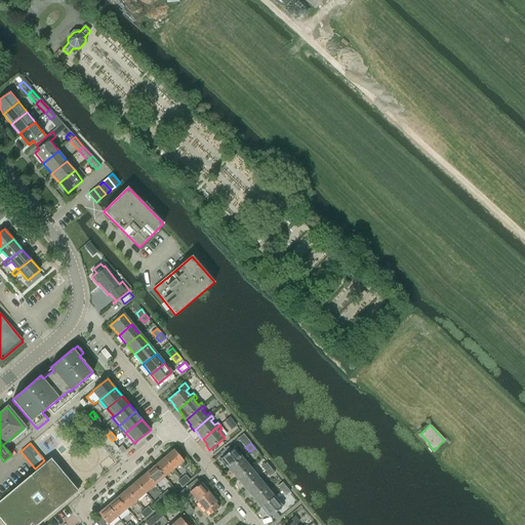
[(220,458),(230,470),(243,458),(235,447),(220,458)]
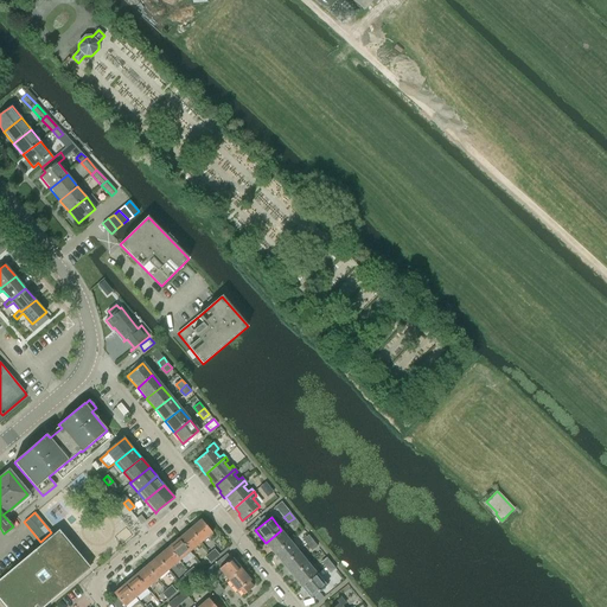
[(299,523),(294,518),(288,522),(293,528),(299,523)]
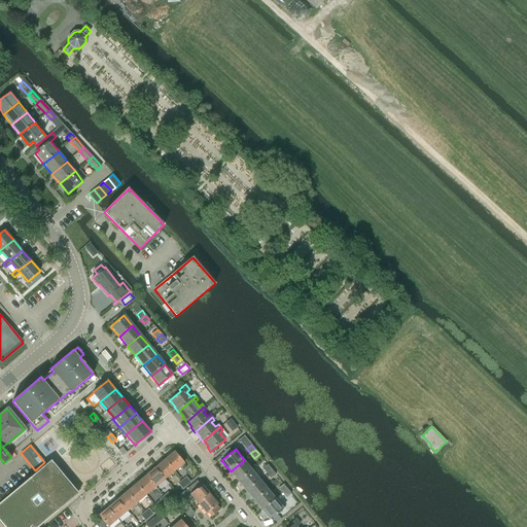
[(165,458),(175,469),(184,462),(174,451),(165,458)]
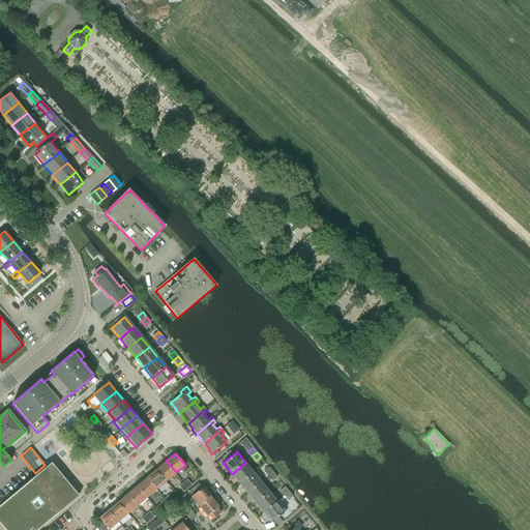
[(157,468),(167,480),(176,472),(166,461),(157,468)]
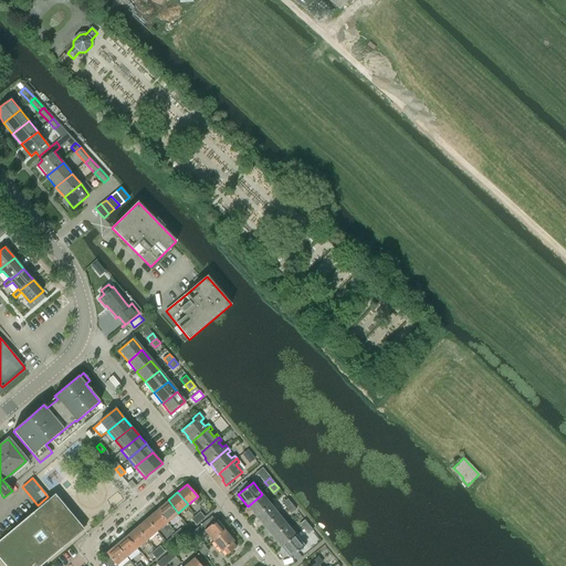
[(262,494),(248,506),(257,516),(271,505),(262,494)]
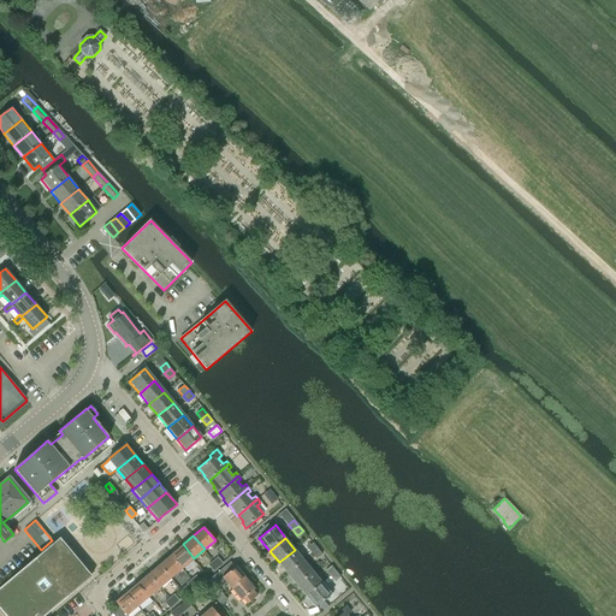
[(58,539),(0,587),(0,608),(6,615),(45,615),(90,578),(58,539)]
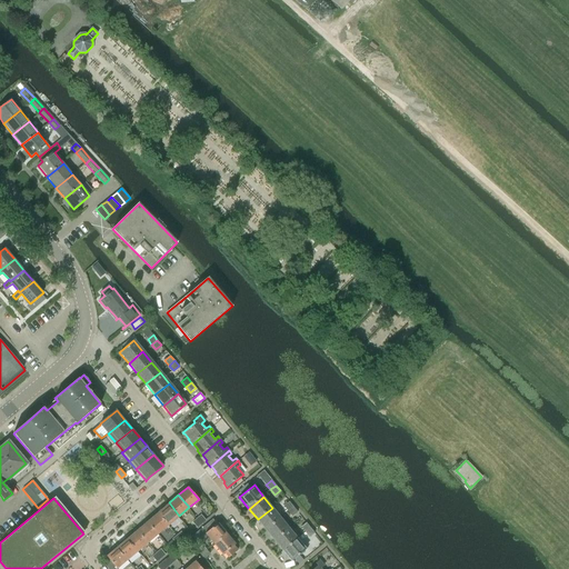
[(283,506),(288,511),(293,507),(289,501),(283,506)]
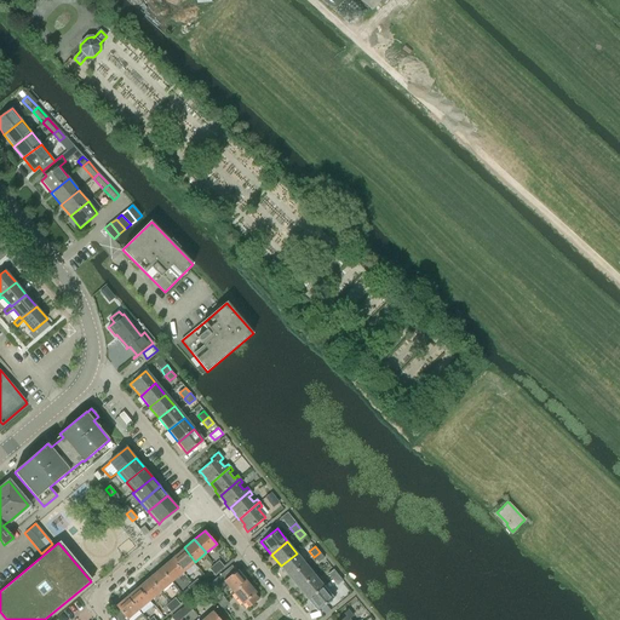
[(172,557),(184,572),(195,562),(184,547),(172,557)]
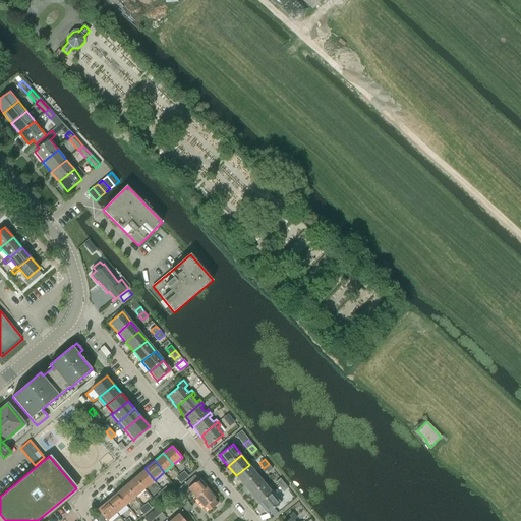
[(273,468),(269,464),(264,468),(268,472),(273,468)]
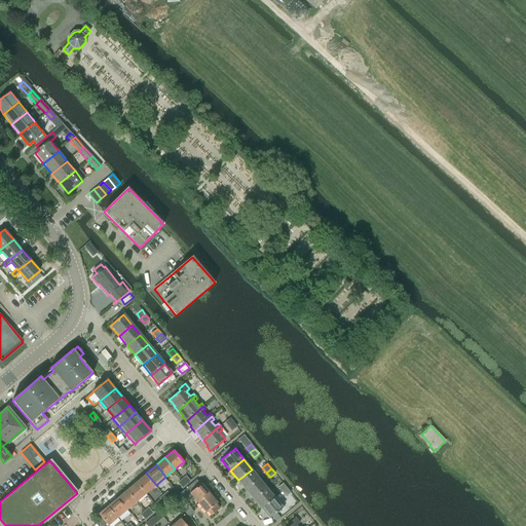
[(252,470),(238,480),(247,490),(260,479),(252,470)]
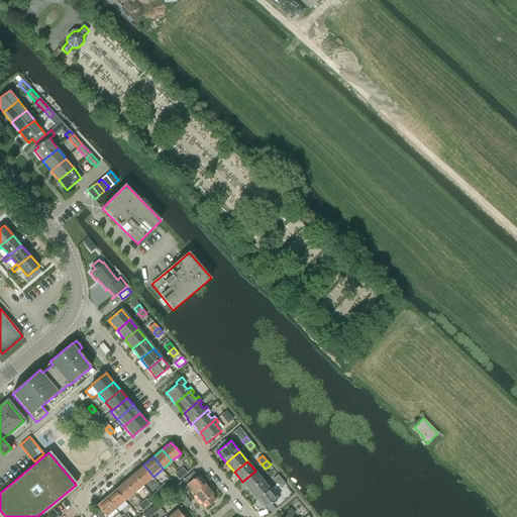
[(133,473),(143,485),(153,477),(143,464),(133,473)]
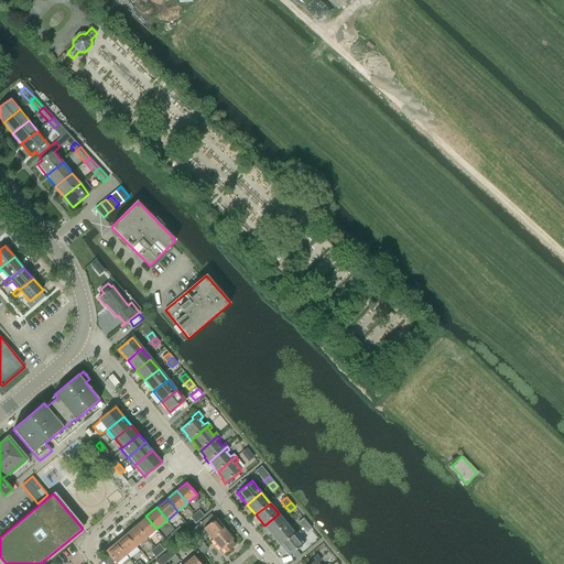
[(195,513),(199,519),(204,516),(199,510),(195,513)]
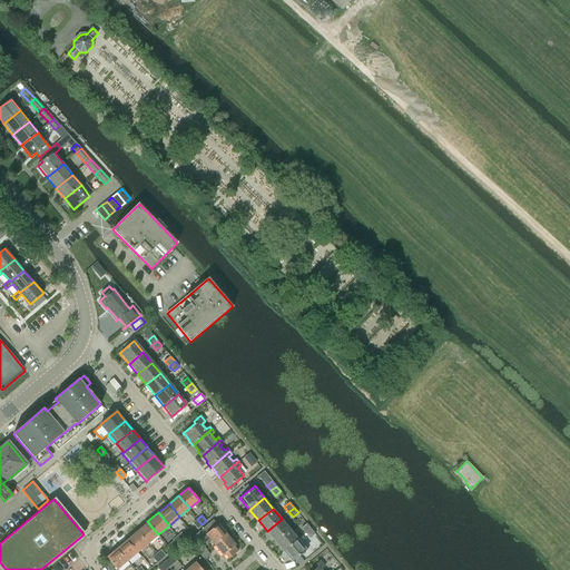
[(193,523),(197,529),(202,524),(197,519),(193,523)]
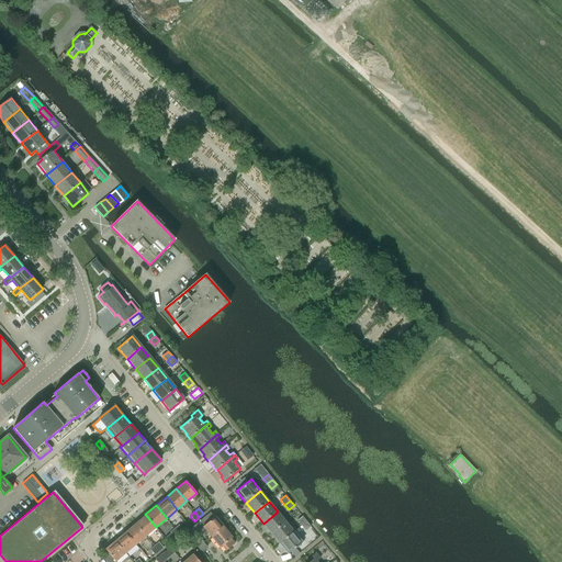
[(278,512),(263,524),(271,534),(285,521),(278,512)]
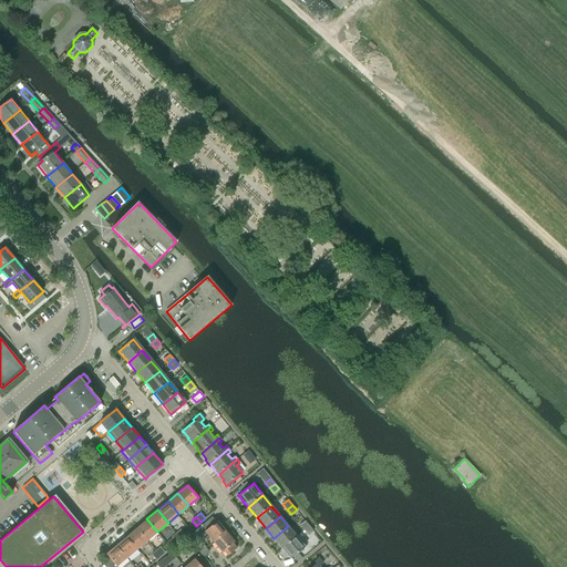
[(136,528),(146,542),(157,532),(146,518),(136,528)]
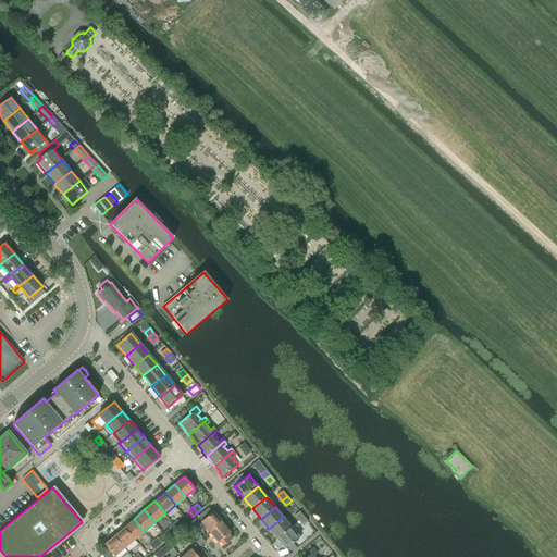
[(200,522),(209,533),(221,522),(213,511),(200,522)]
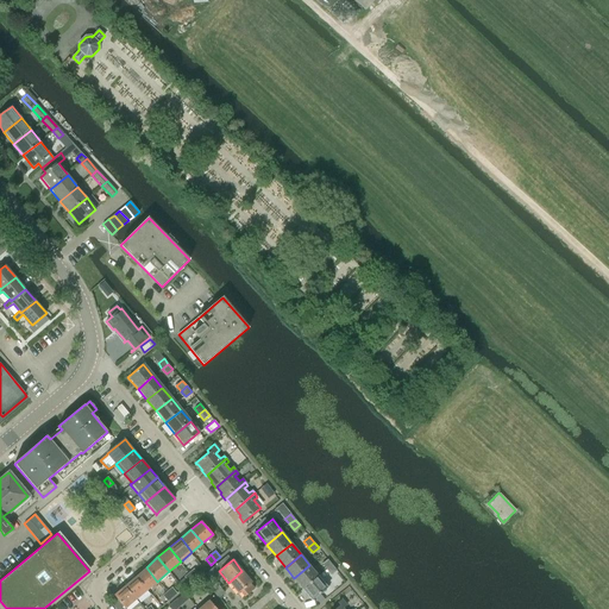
[(321,564),(326,570),(332,565),(327,559),(321,564)]
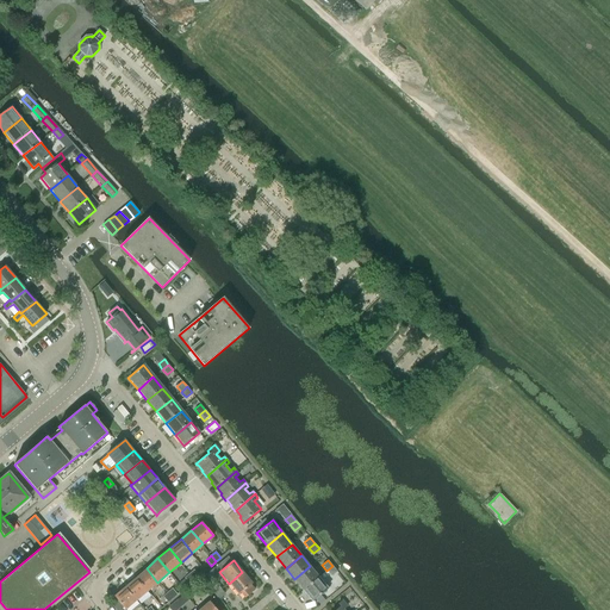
[(310,566),(294,579),(304,591),(319,578),(310,566)]
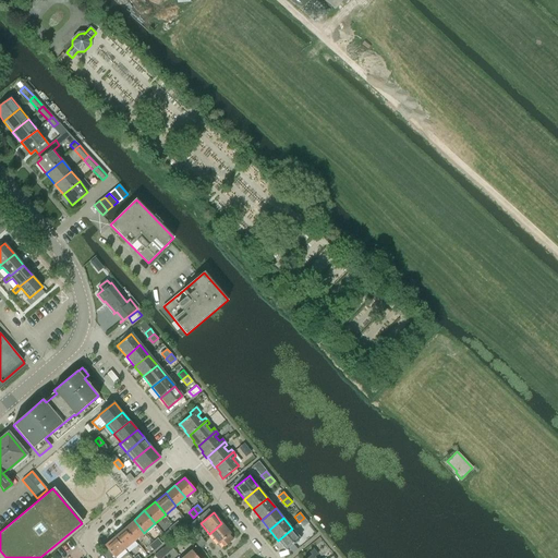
[(308,522),(304,518),(299,522),(303,526),(308,522)]
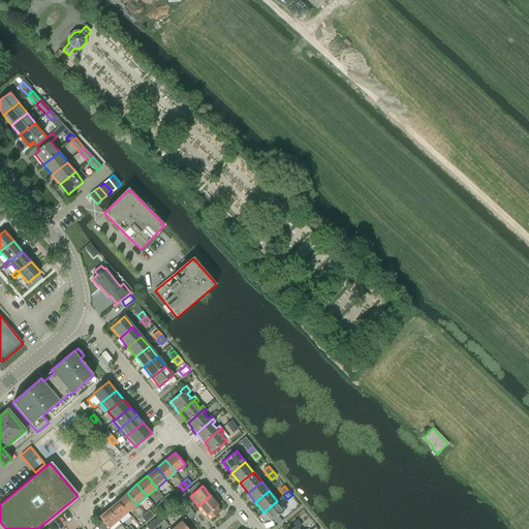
[(118,500),(127,512),(136,505),(127,493),(118,500)]
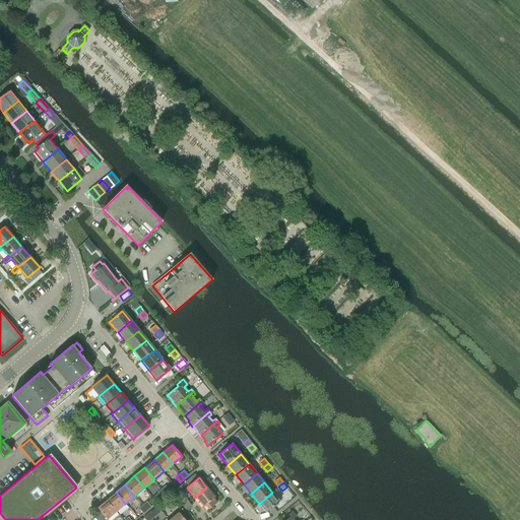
[(161,489),(166,495),(170,491),(166,485),(161,489)]
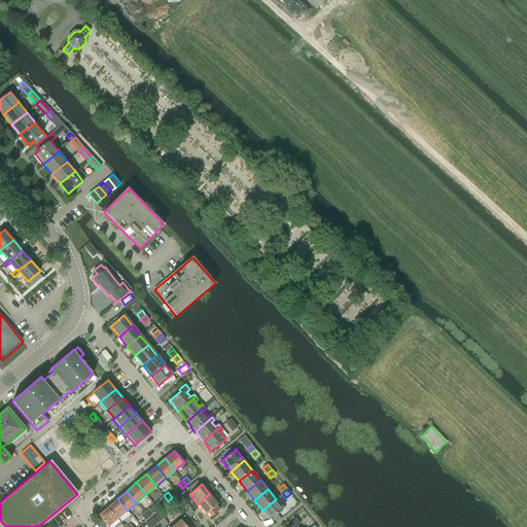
[(217,503),(209,494),(198,504),(205,514),(208,512),(212,516),(220,508),(217,504),(217,503)]
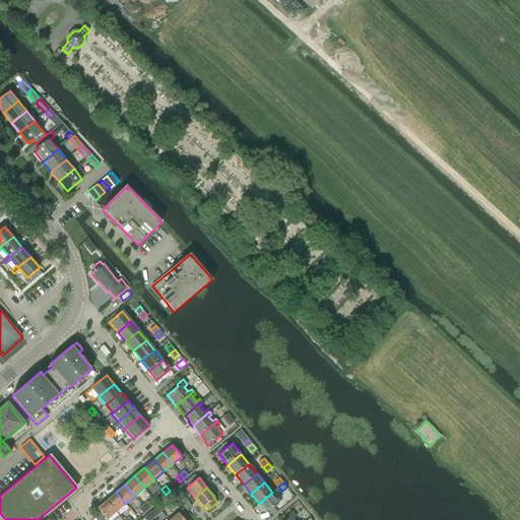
[(161,498),(166,495),(161,489),(157,493),(161,498)]
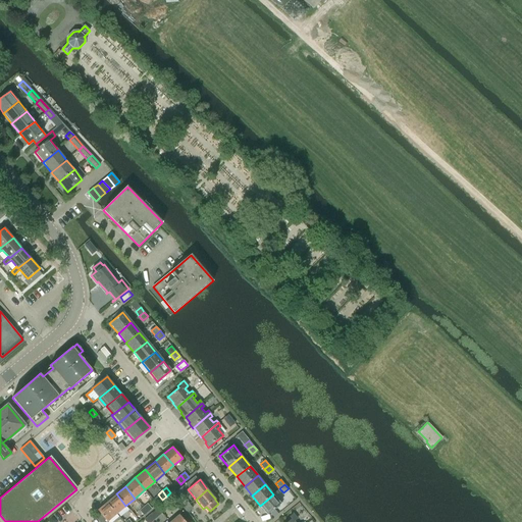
[(106,502),(116,514),(125,506),(116,493),(106,502)]
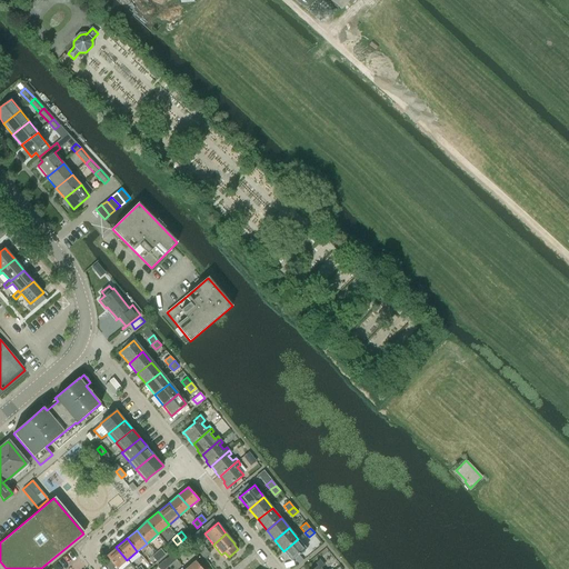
[(298,539),(283,551),(291,561),(306,549),(298,539)]
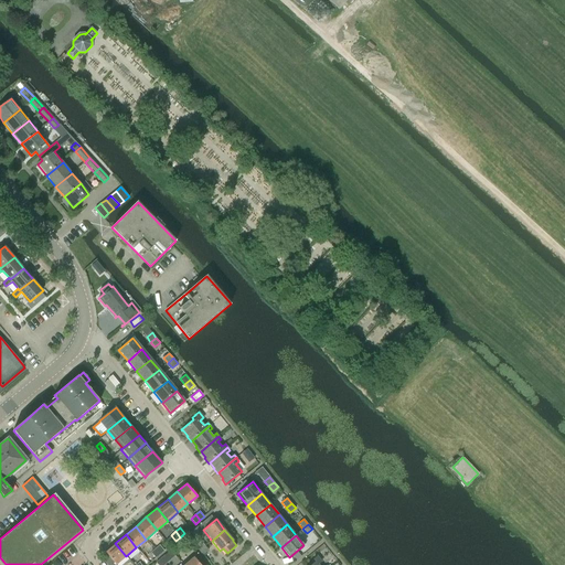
[(185,546),(181,541),(176,545),(181,551),(185,546)]
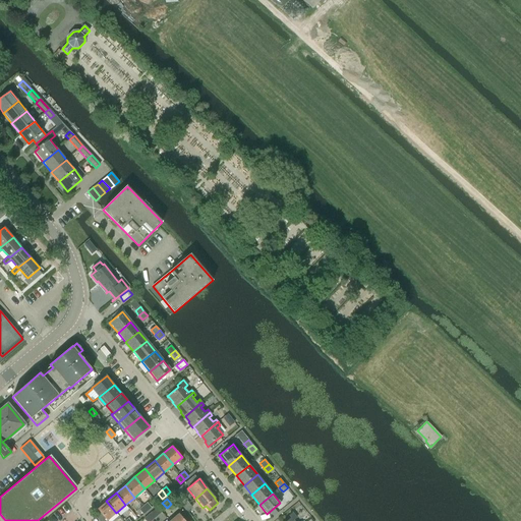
[(105,520),(106,520),(116,513),(106,501),(96,510),(105,520)]
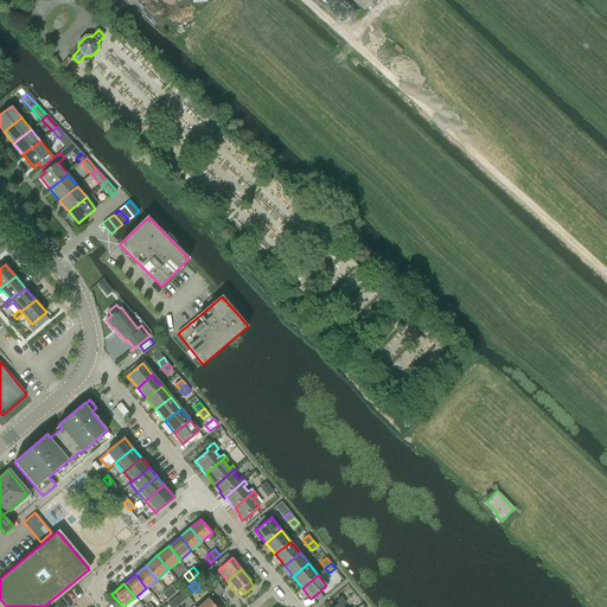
[(167,589),(172,595),(177,592),(171,586),(167,589)]
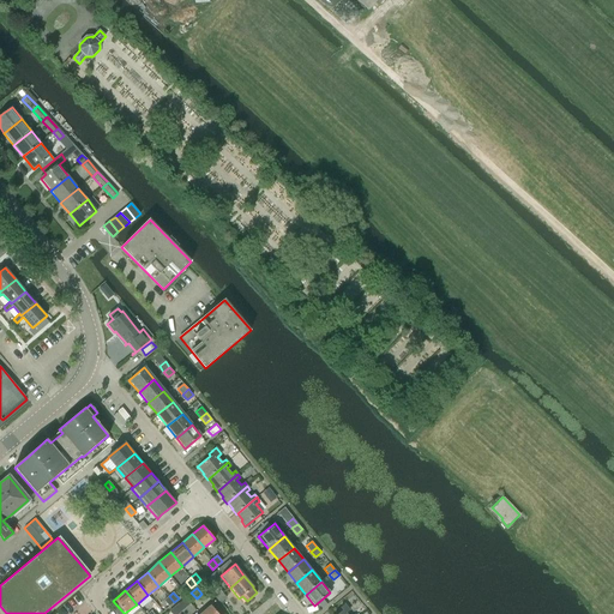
[(169,606),(174,602),(169,596),(164,600),(169,606)]
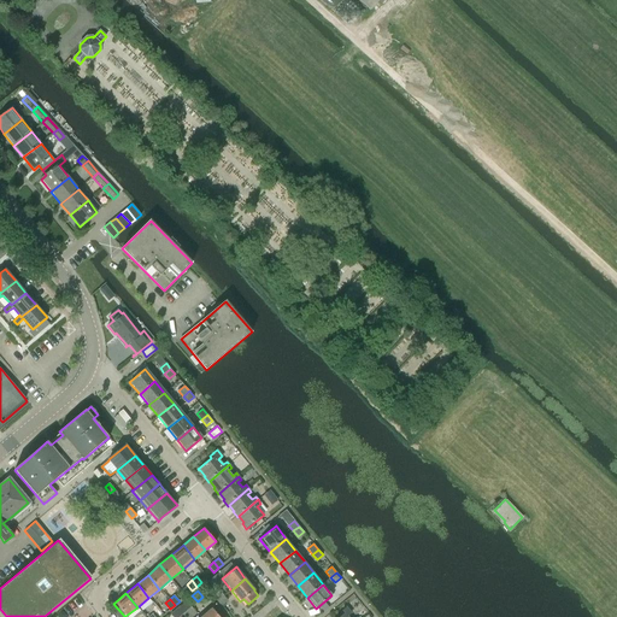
[(175,610),(181,616),(184,612),(180,606),(175,610)]
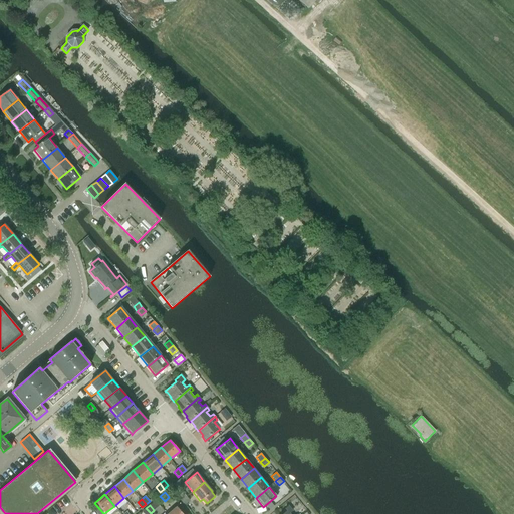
[(290,513),(293,510),(288,505),(285,508),(286,510),(281,513),(290,513)]
